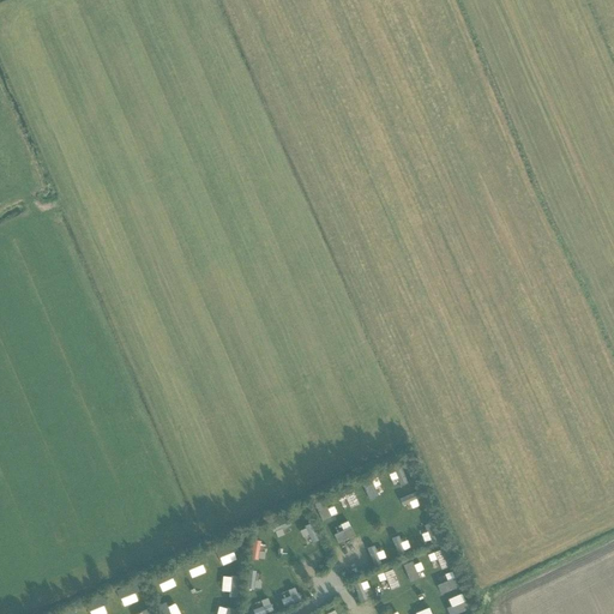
[(399,488),(407,486),(407,483),(402,468),(395,469),(395,471),(399,488)]
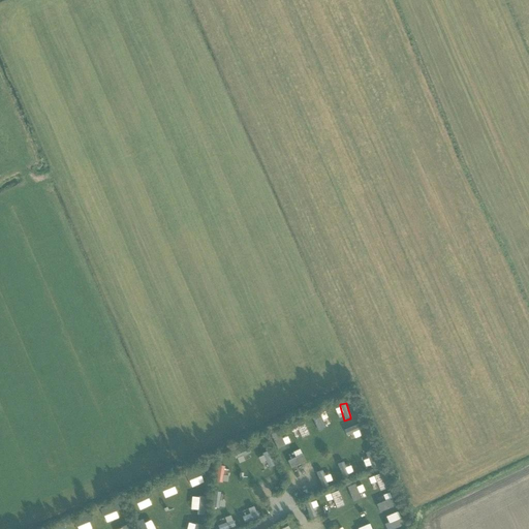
[(320,415),(319,413),(312,416),(318,431),(319,433),(327,430),(325,428),(320,415)]
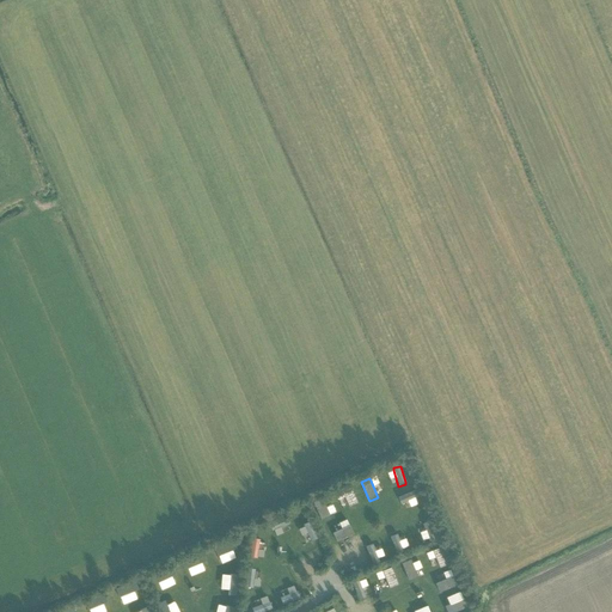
[(355,500),(350,488),(342,491),(347,503),(349,509),(357,506),(355,500)]
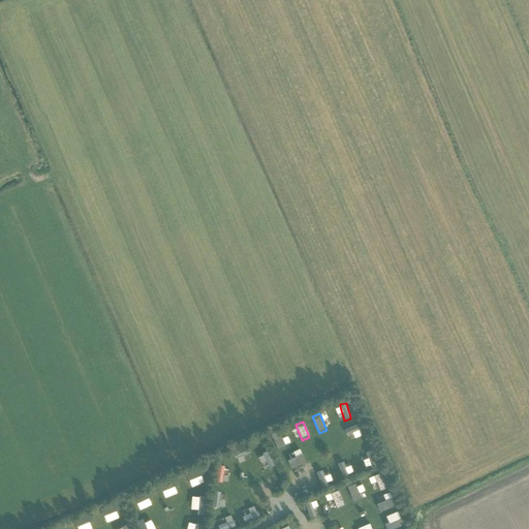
[(363,432),(360,425),(345,431),(346,432),(348,438),(363,432)]
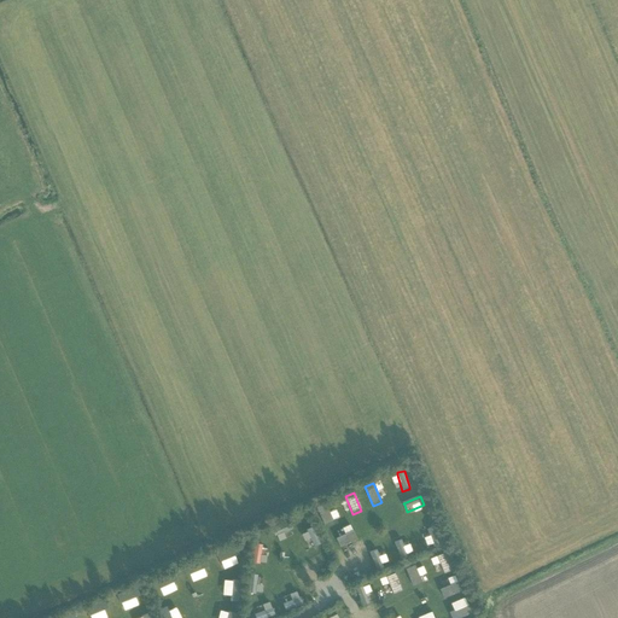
[(327,506),(322,507),(318,509),(324,526),(333,523),(327,506)]
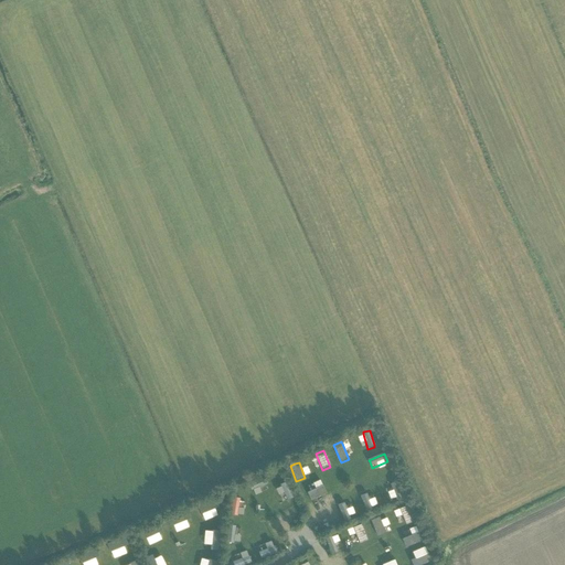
[(274,482),(284,480),(280,469),(270,472),(274,482)]
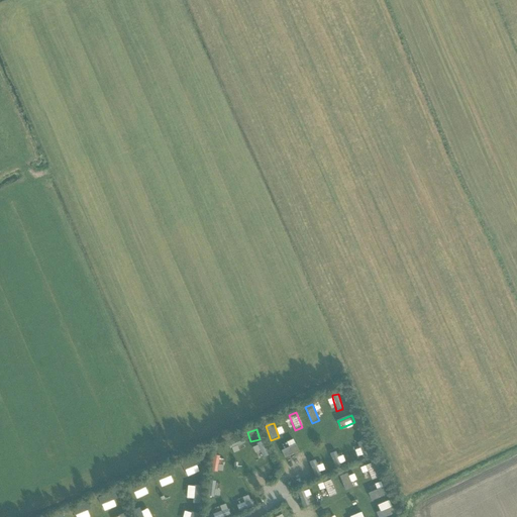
[(230,440),(234,450),(244,446),(240,436),(230,440)]
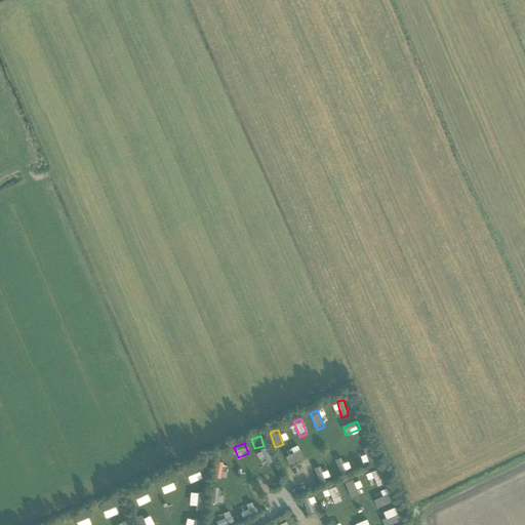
[(271,459),(266,448),(260,450),(263,454),(268,467),(273,465),(271,459)]
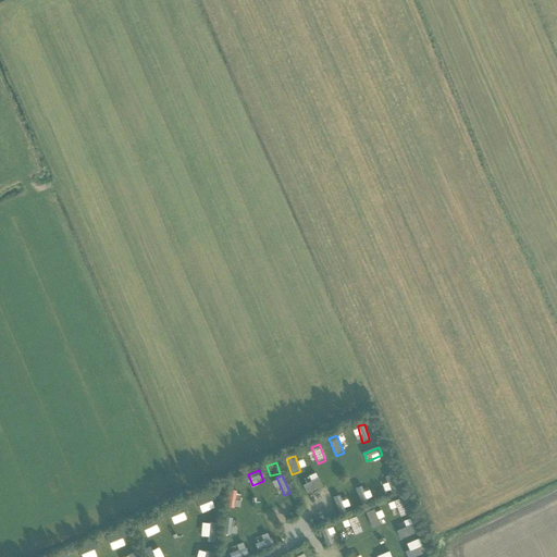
[(397,490),(393,475),(386,478),(386,482),(392,494),(397,494),(397,490)]
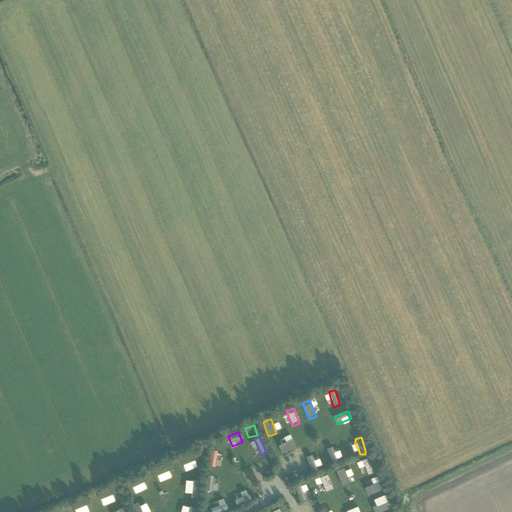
[(297,448),(293,440),(279,447),(280,448),(283,455),(293,450),(297,448)]
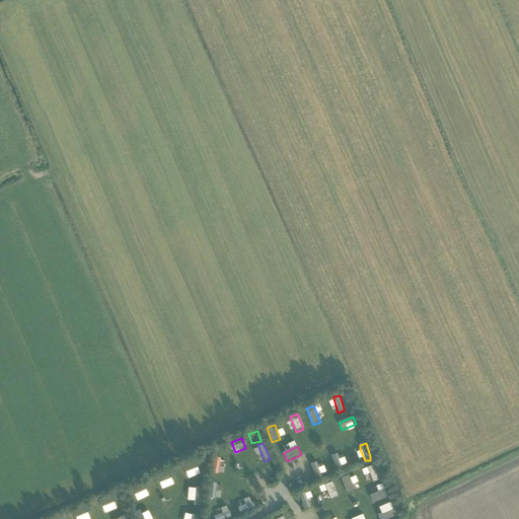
[(343,468),(339,455),(332,455),(331,458),(338,471),(341,471),(343,468)]
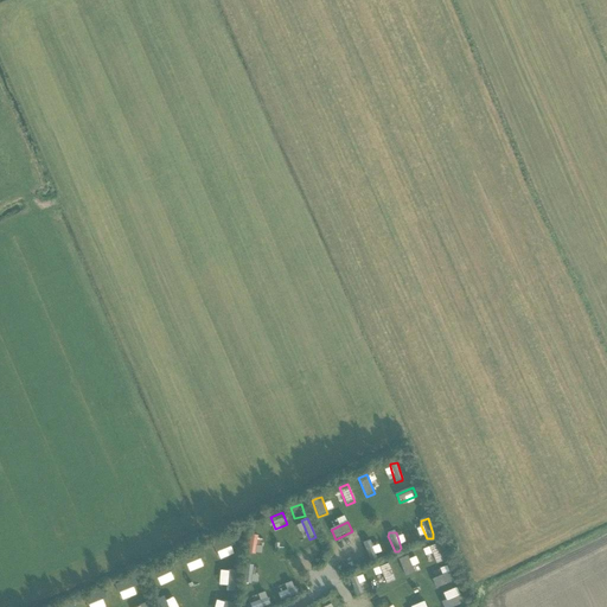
[(371,545),(370,541),(364,542),(365,547),(370,562),(376,561),(375,558),(371,545)]
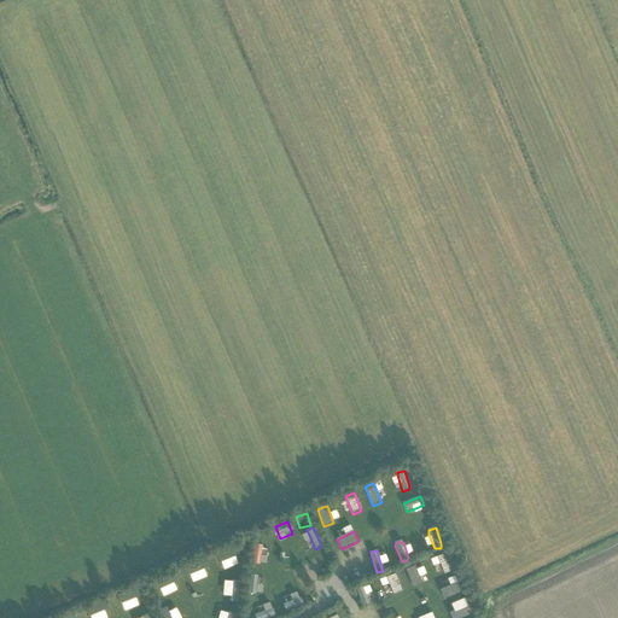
[(213,567),(226,563),(222,552),(208,557),(213,567)]
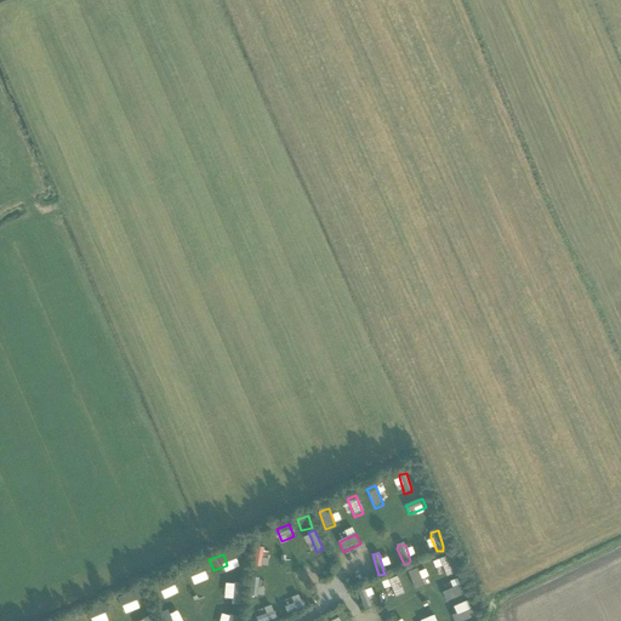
[(450,559),(449,557),(439,560),(444,574),(446,580),(456,575),(450,559)]
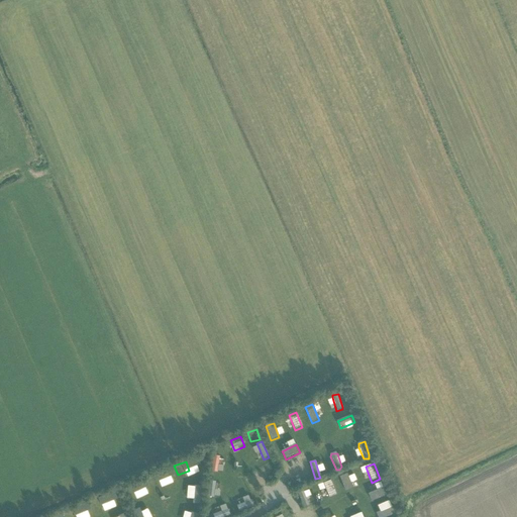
[(169,470),(160,473),(163,482),(172,479),(169,470)]
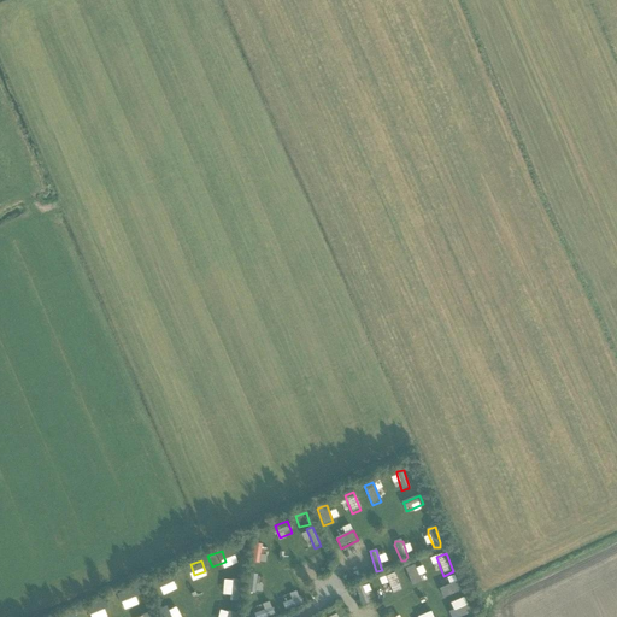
[(416,570),(415,566),(406,570),(412,587),(421,583),(416,570)]
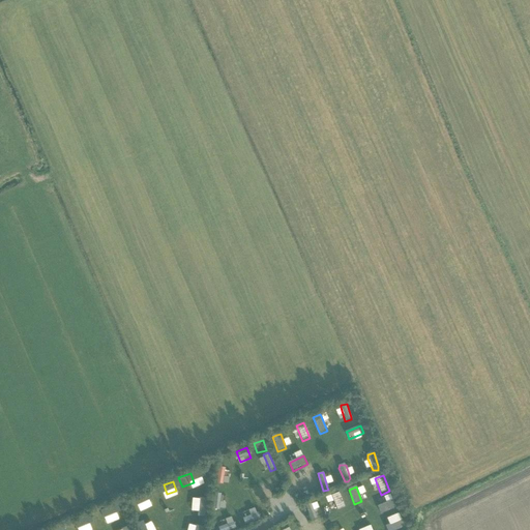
[(147,492),(151,502),(163,498),(158,488),(147,492)]
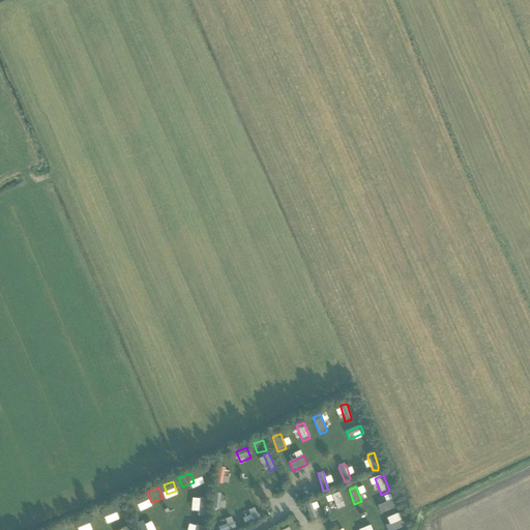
[(345,509),(341,494),(332,497),(335,506),(337,511),(345,509)]
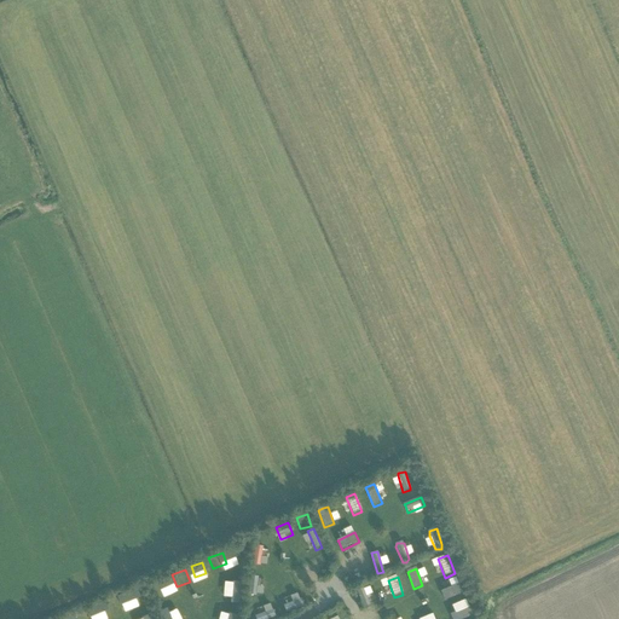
[(158,580),(150,590),(160,597),(168,586),(158,580)]
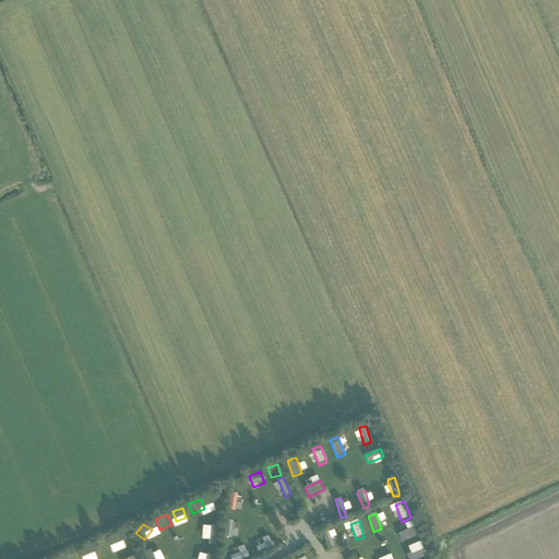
[(416,530),(414,528),(401,534),(400,537),(403,544),(417,537),(416,530)]
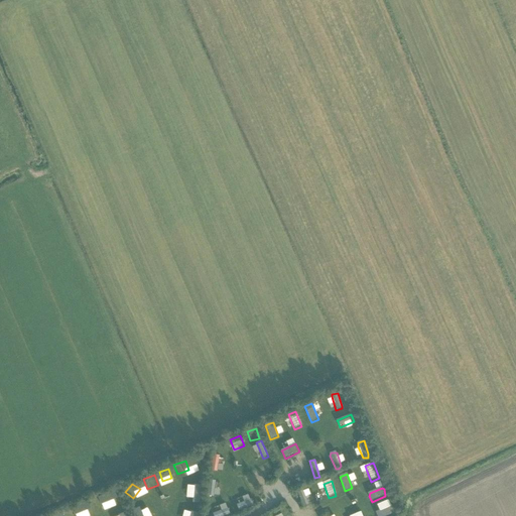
[(306,500),(302,490),(297,492),(303,508),(308,506),(306,500)]
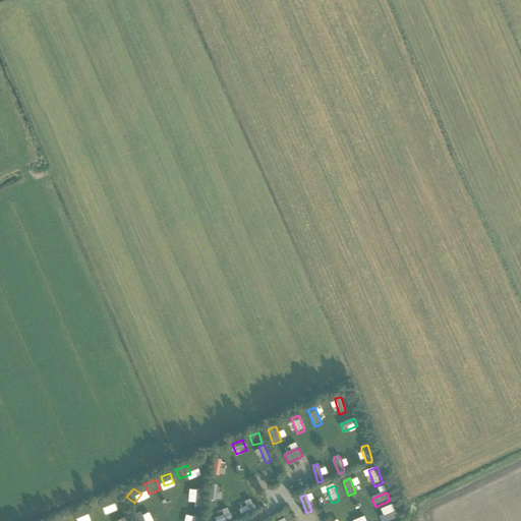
[(117,498),(107,498),(107,510),(117,510),(117,498)]
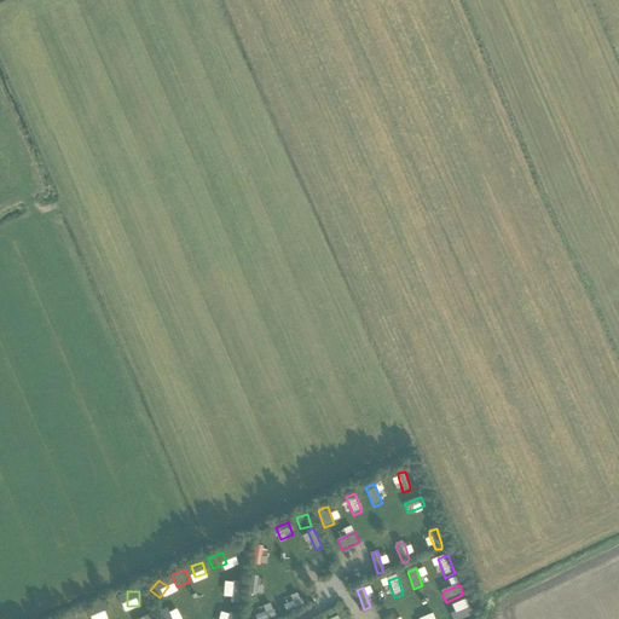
[(472,608),(467,601),(452,606),(453,612),(451,615),(452,618),(468,618),(474,617),(472,608)]
